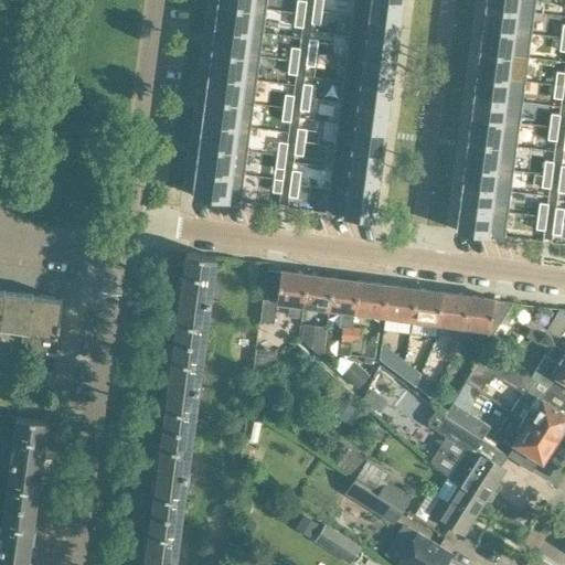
[(301,0),(298,0),(297,12),(306,14),(307,1),(301,0)]
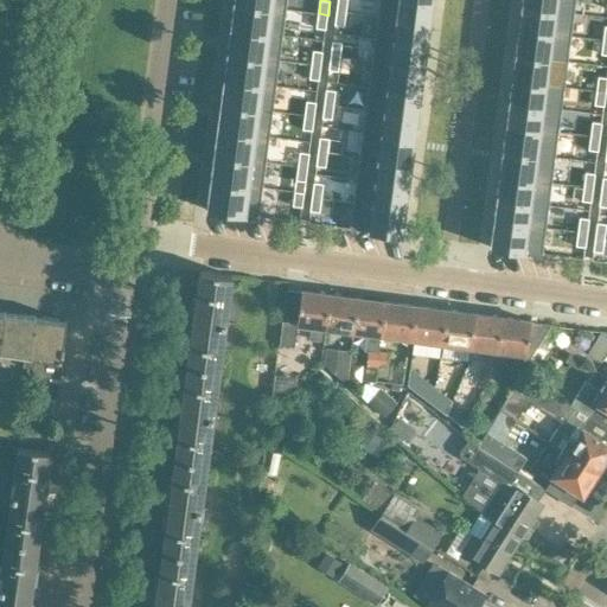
[(337,0),(336,10),(345,12),(346,0),(337,0)]
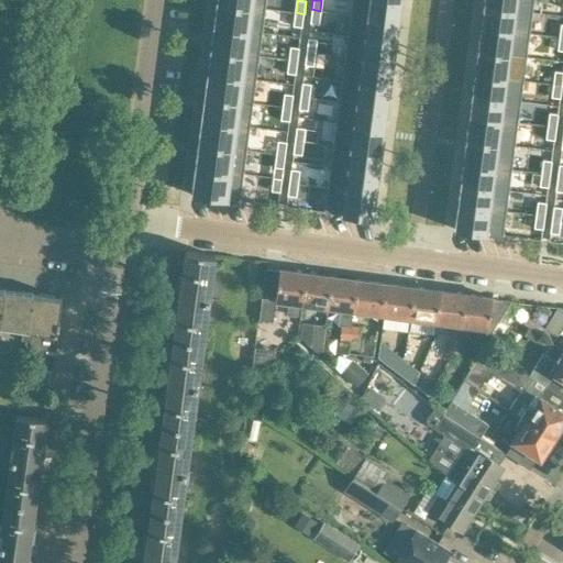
[(351,0),(350,14),(398,21),(400,0),(351,0)]
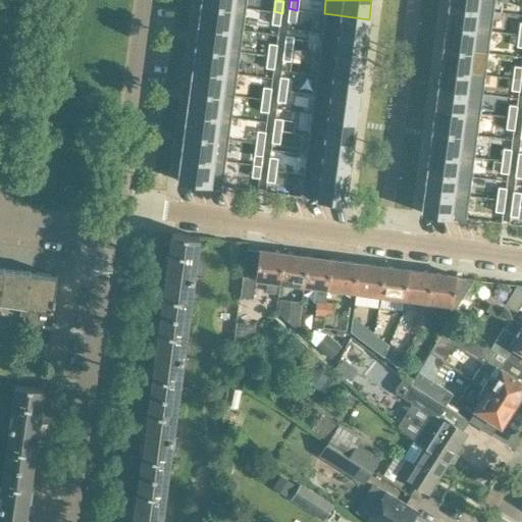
[(449,0),(449,5),(493,11),(494,0),(449,0)]
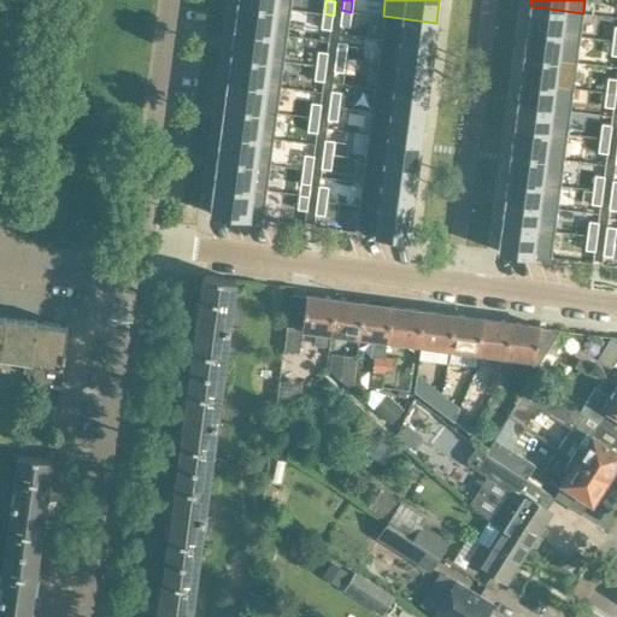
[(238,3),(235,28),(287,35),(291,10),(238,3)]
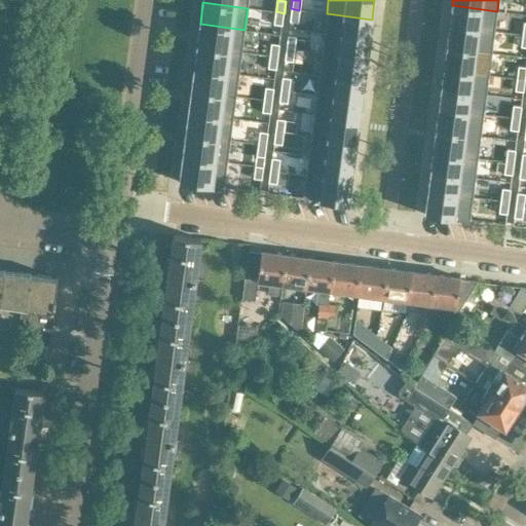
[(452,5),(450,25),(495,31),(497,11),(452,5)]
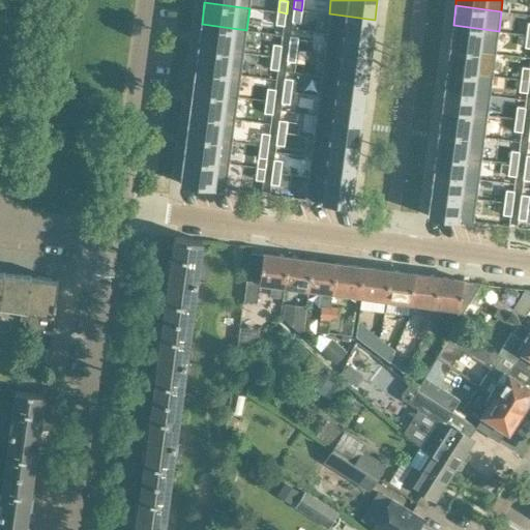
[(293,8),(291,21),(299,22),(301,10),(293,8)]
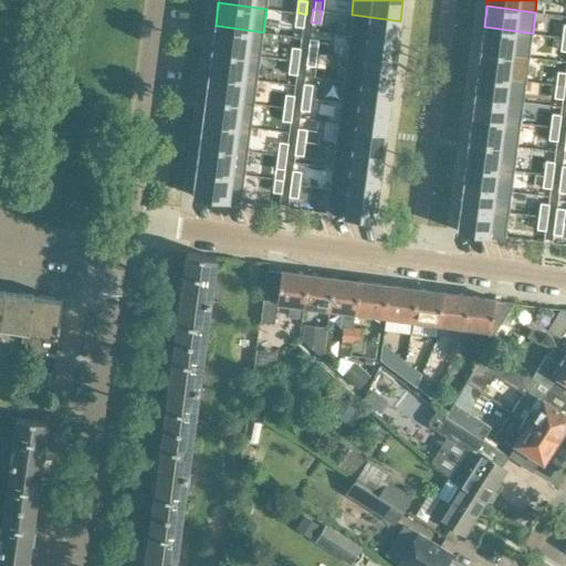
[(297,12),(295,25),(304,27),(306,14),(297,12)]
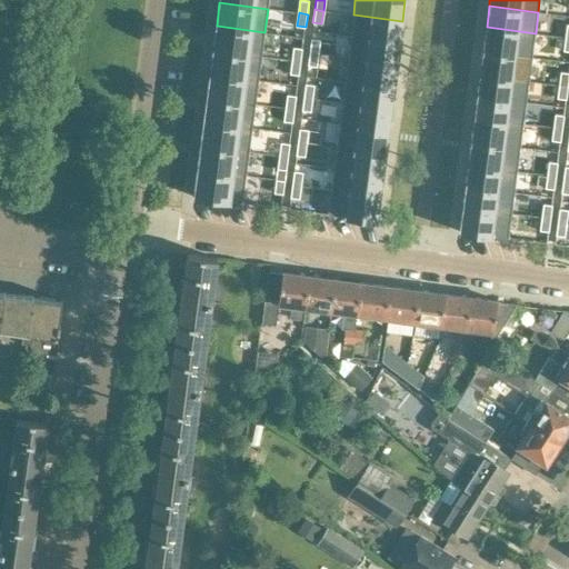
[(353,15),(351,36),(399,42),(402,21),(353,15)]
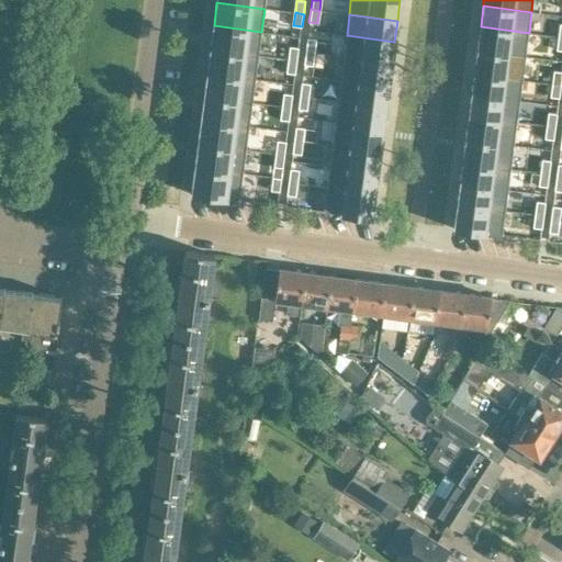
[(214,25),(211,49),(258,56),(261,32),(214,25)]
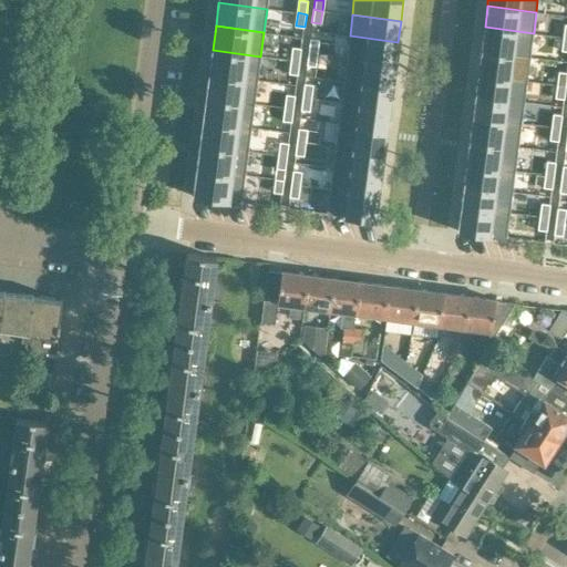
[(485,27),(482,51),(531,57),(534,33),(485,27)]
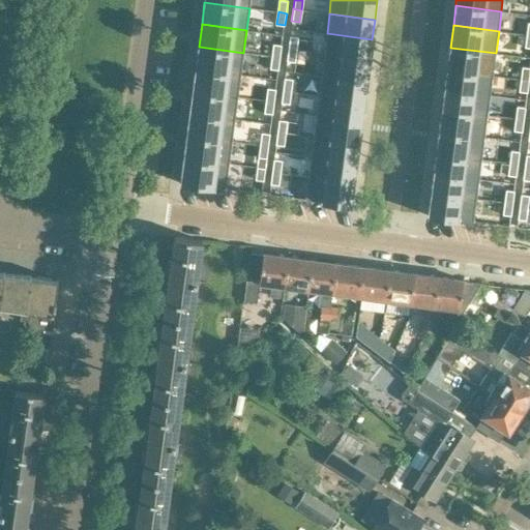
[(327,33),(324,53),(370,59),(372,39),(327,33)]
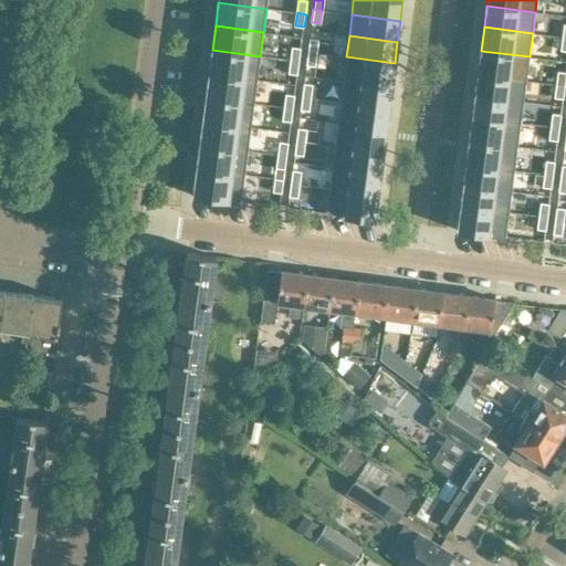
[(308,39),(307,52),(316,53),(317,40),(308,39)]
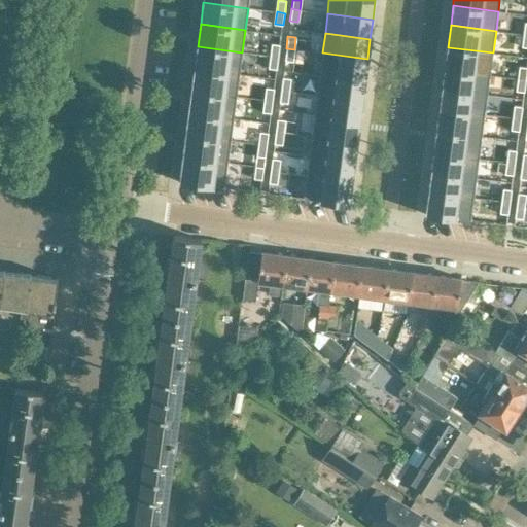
[(273,43),(271,56),(279,57),(280,44),(273,43)]
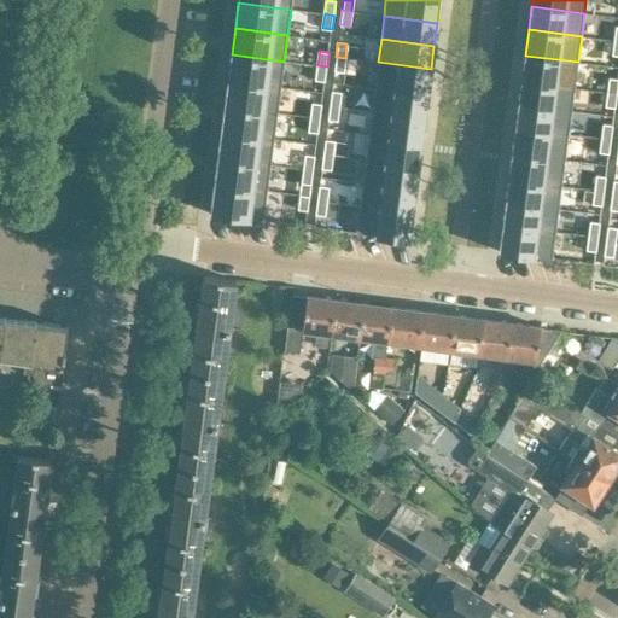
[(232,54),(228,80),(281,87),(284,62),(232,54)]
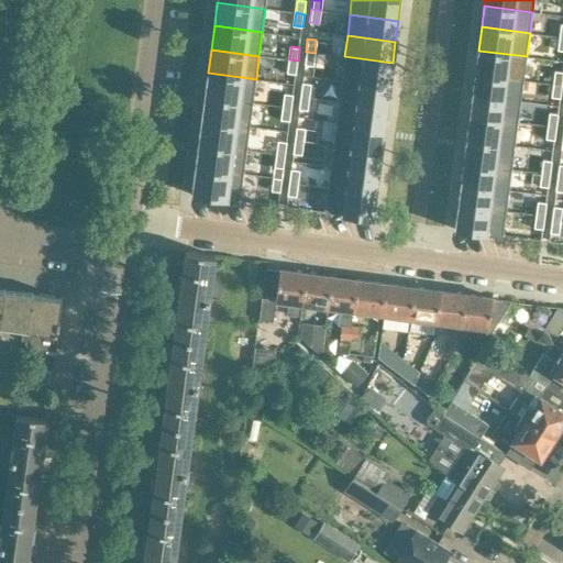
[(478,51),(475,74),(523,80),(527,56),(478,51)]
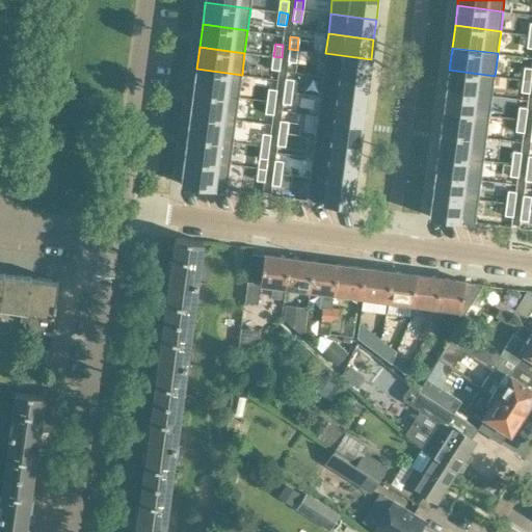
[(289,49),(287,60),(295,61),(297,50),(289,49)]
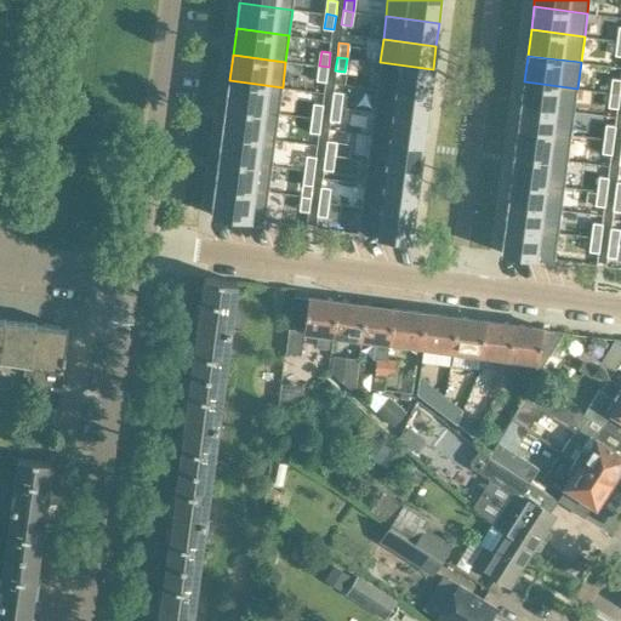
[(380,62),(376,89),(429,95),(433,69),(380,62)]
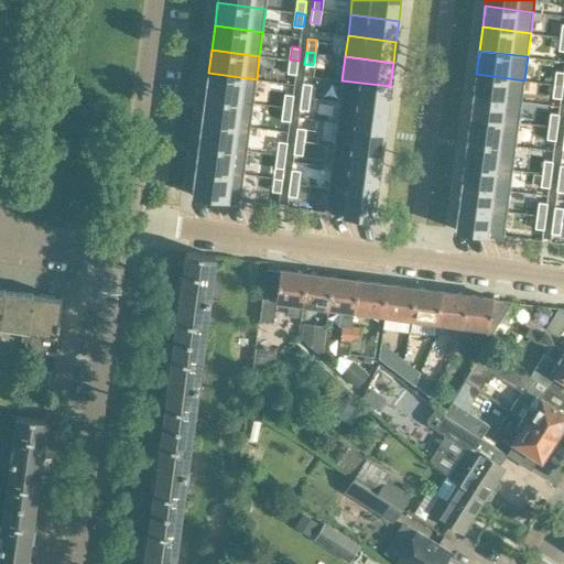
[(290,60),(288,73),(296,74),(299,61),(290,60)]
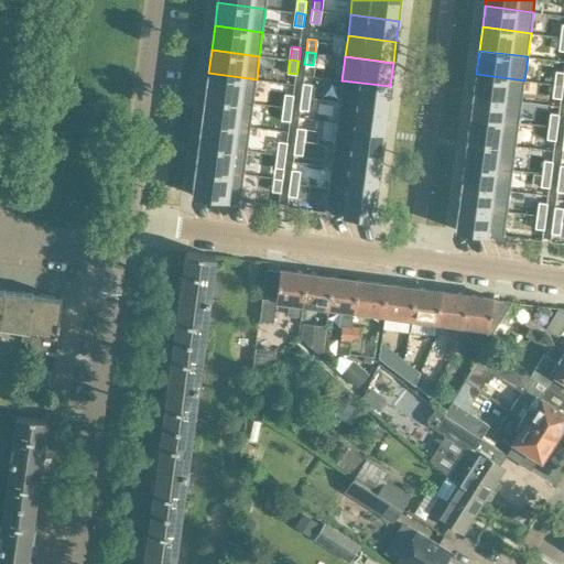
[(563,72),(556,72),(554,84),(563,85),(563,78),(563,72)]
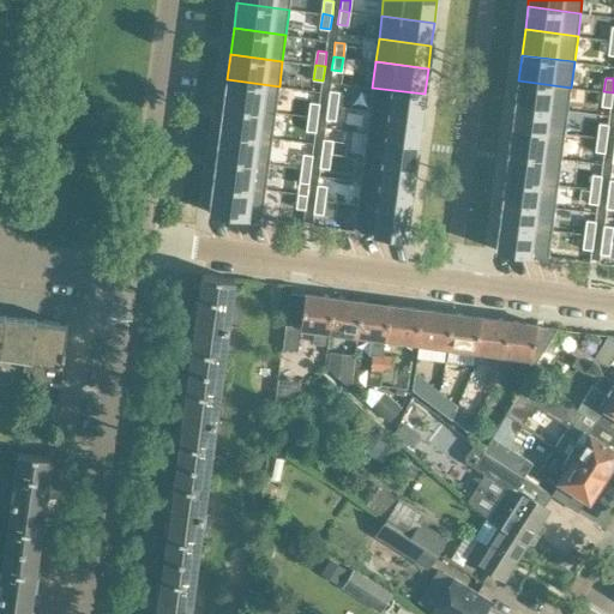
[(227,79),(223,106),(276,112),(280,86),(227,79)]
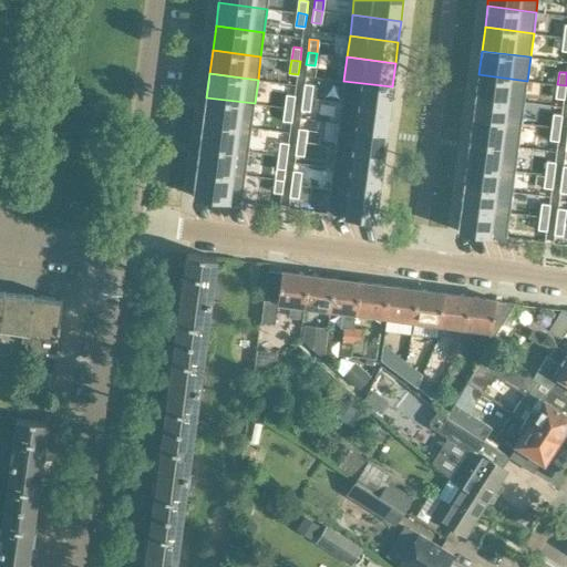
[(478,74),(475,95),(524,102),(527,81),(478,74)]
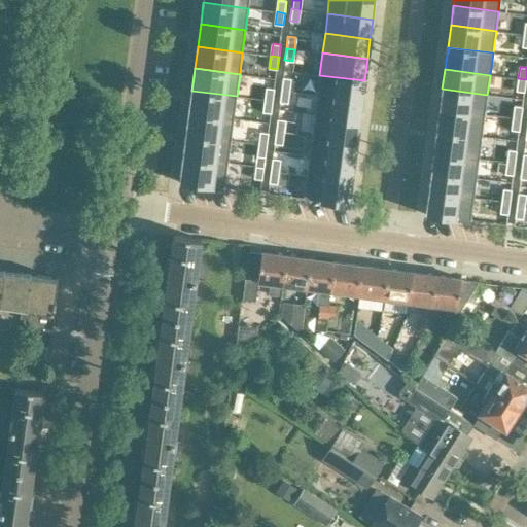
[(319,75),(317,95),(361,100),(364,80),(319,75)]
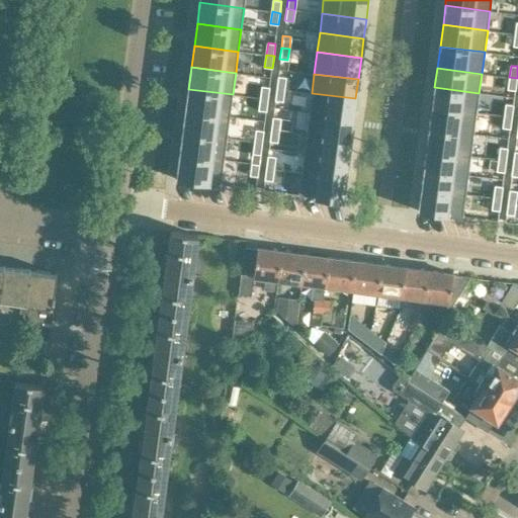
[(277,76),(276,88),(283,89),(285,77),(277,76)]
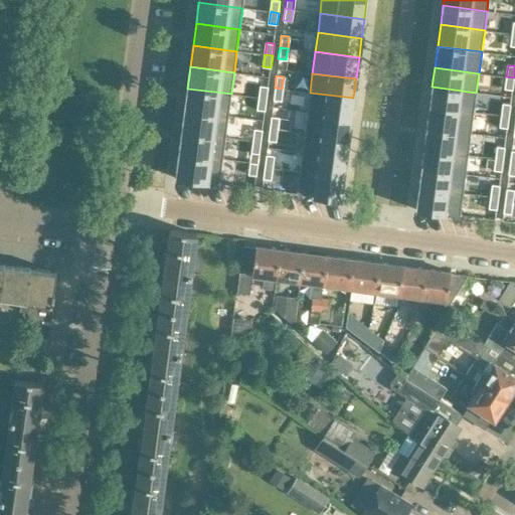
[(506,76),(505,89),(513,90),(514,77),(506,76)]
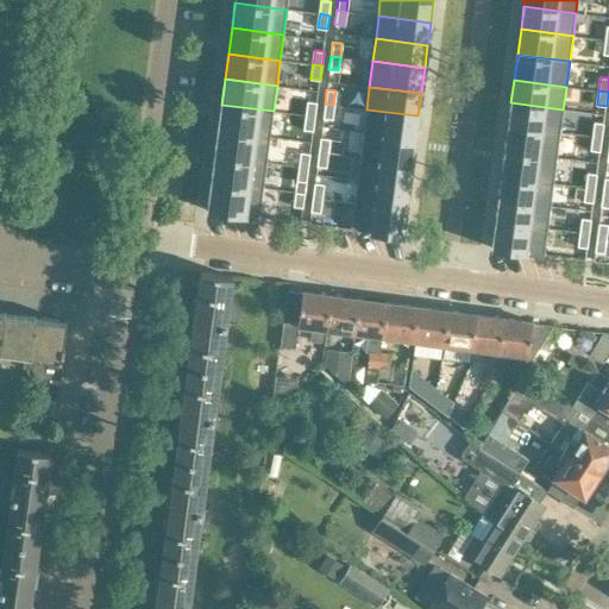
[(308,101),(306,115),(315,117),(318,102),(308,101)]
